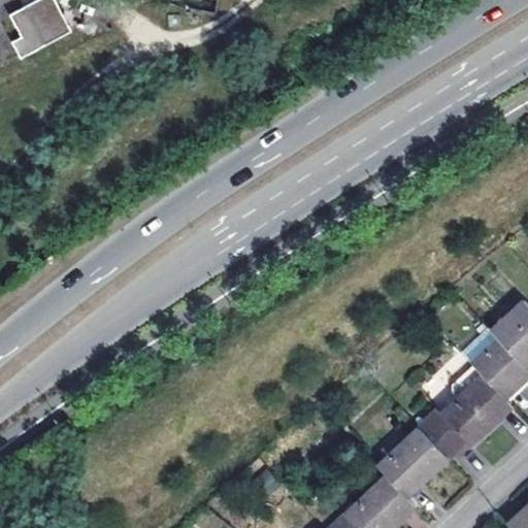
[(10,40),(18,57),(70,35),(56,0),(37,0),(8,12),(19,37),(10,40)]
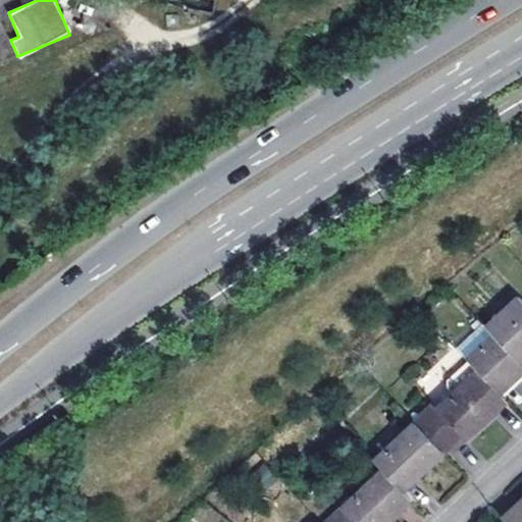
[(521,298),(519,296),(486,327),(493,334),(518,360),(521,355),(521,298)]
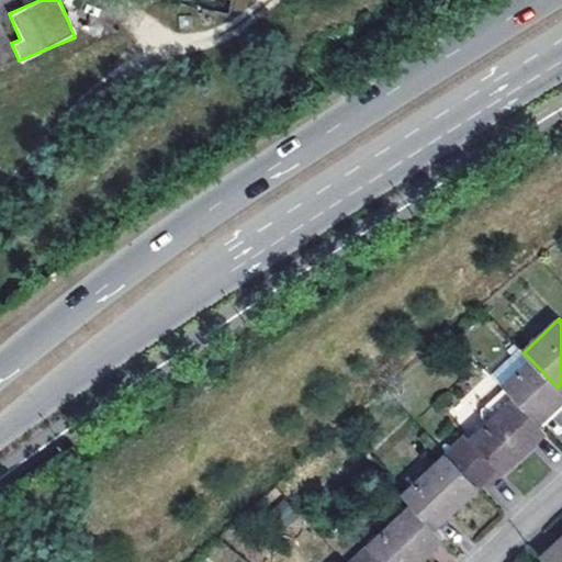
[(561,397),(561,392),(558,388),(531,360),(502,386),(504,388),(536,422),(559,401),(561,397)]
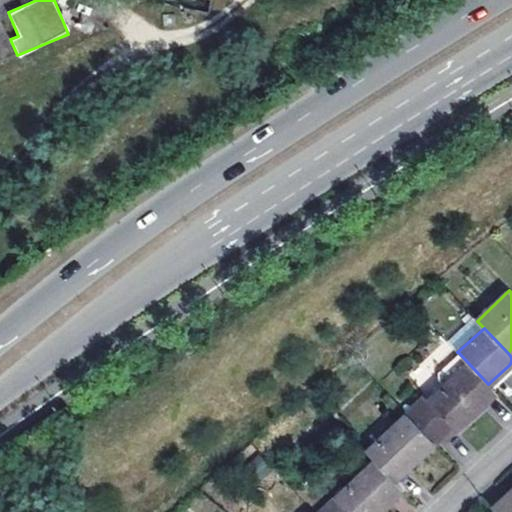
[(454,374),(444,384),(427,400),(422,395),(405,411),(434,442),(451,426),(455,431),(496,392),(488,384),(459,353),(445,365),(454,374)]
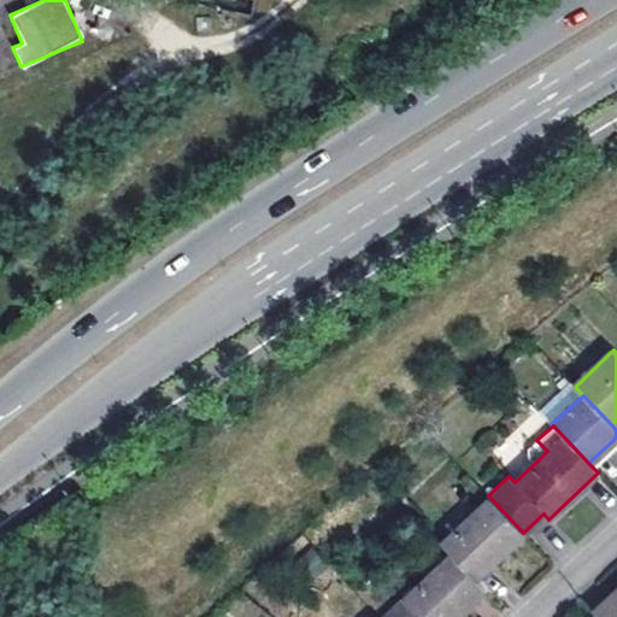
[(547,451),(536,440),(524,452),(535,463),(547,451)]
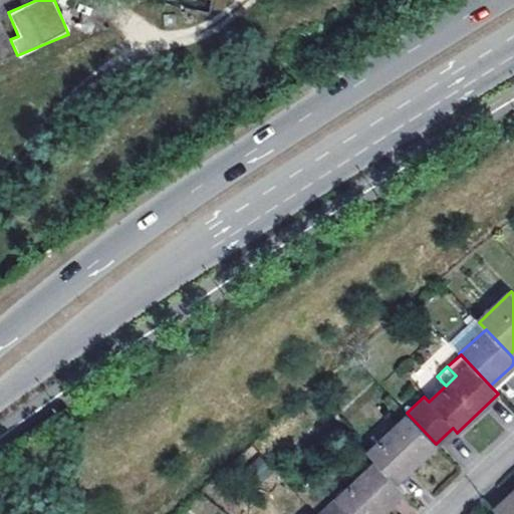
[(436,444),(407,413),(364,452),(375,464),(394,483),(436,444)]
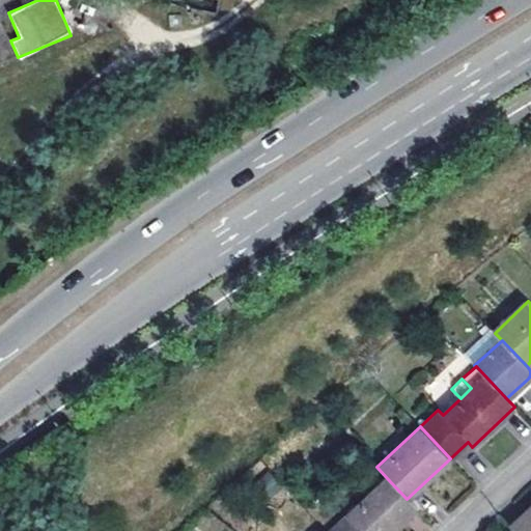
[(388,479),(333,530),(395,530),(418,510),(407,499),(388,479)]
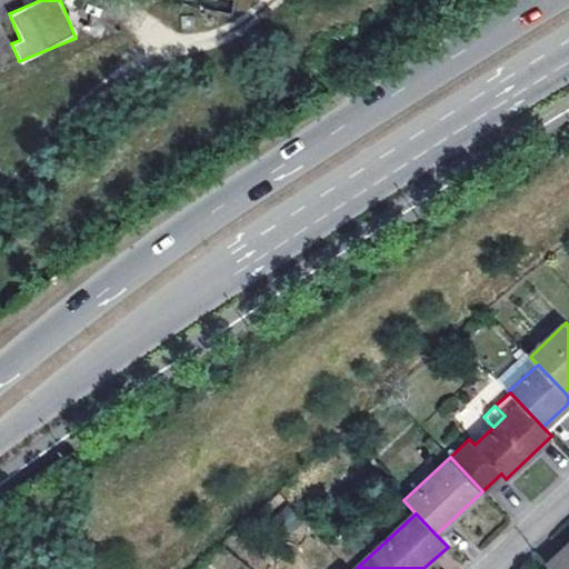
[(568,568),(568,548),(549,566),(552,568),(568,568)]
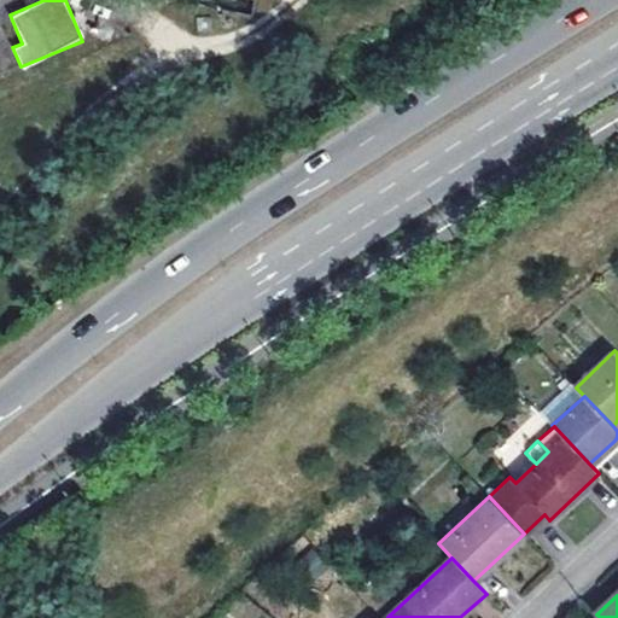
All buildings are outlined.
